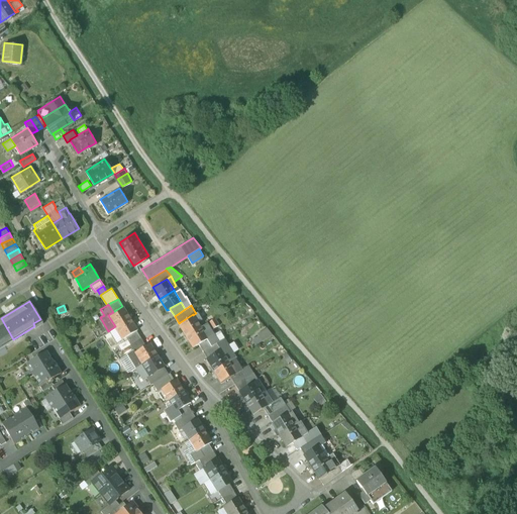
[(122,306),(113,312),(108,315),(115,326),(129,317),(122,306)]
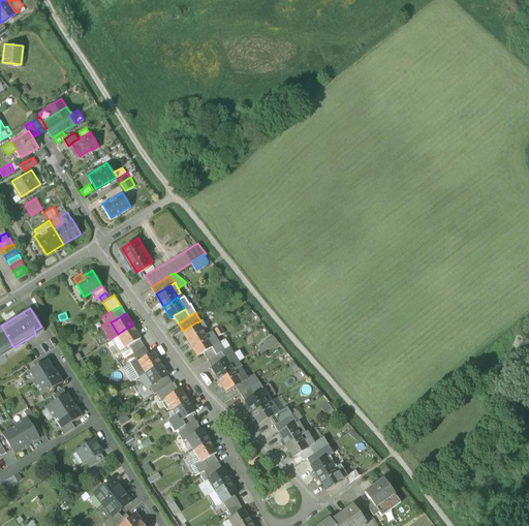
[(201,318),(199,319),(200,320),(197,322),(203,329),(207,326),(201,318)]
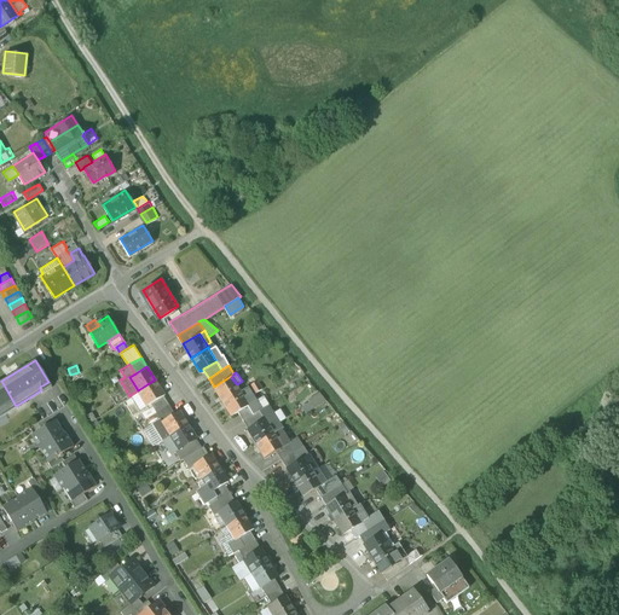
[(214,387),(223,400),(239,390),(237,384),(231,377),(231,376),(214,387)]
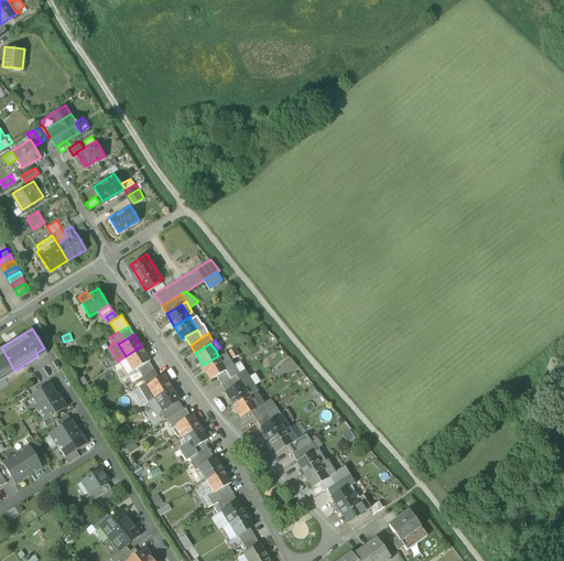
[(228,349),(232,357),(239,353),(235,345),(228,349)]
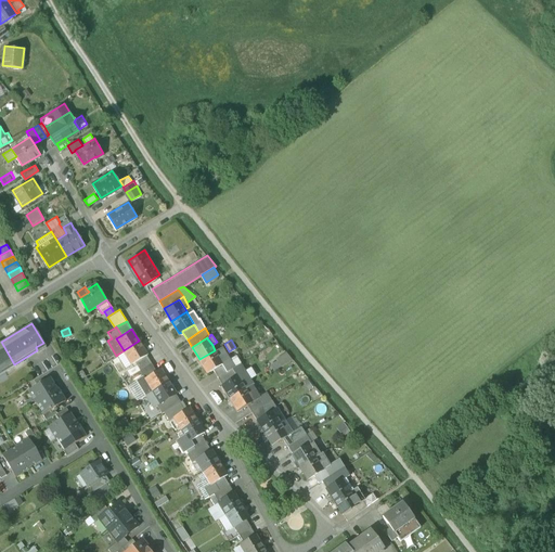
[(146,354),(139,341),(124,350),(131,362),(136,360),(146,354)]
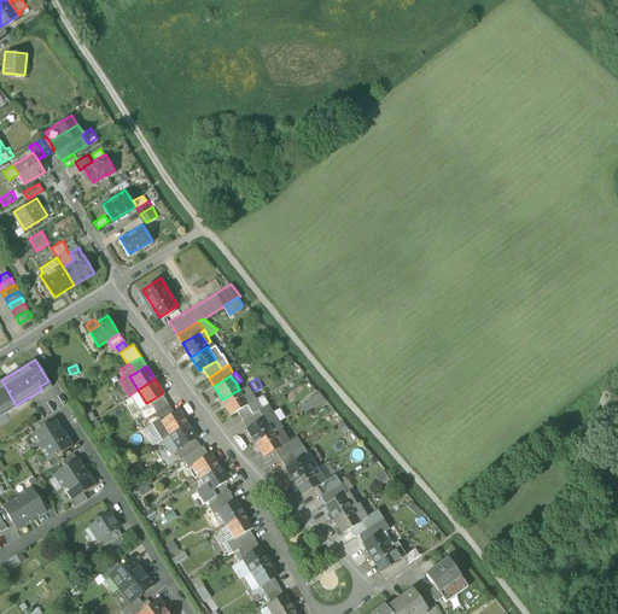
[(0,415),(16,405),(1,380),(0,380),(0,415)]
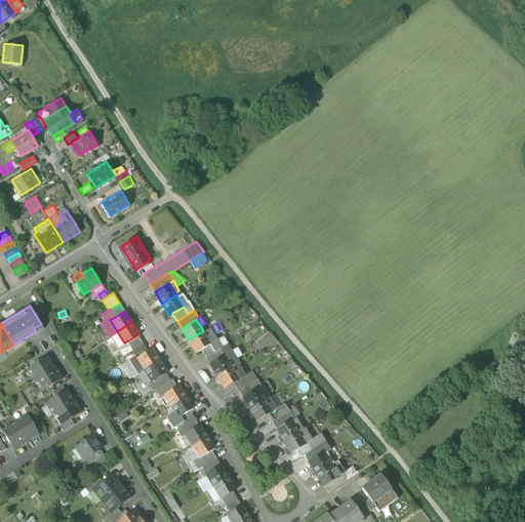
[(210,326),(203,331),(210,343),(215,350),(219,347),(223,346),(217,337),(210,326)]
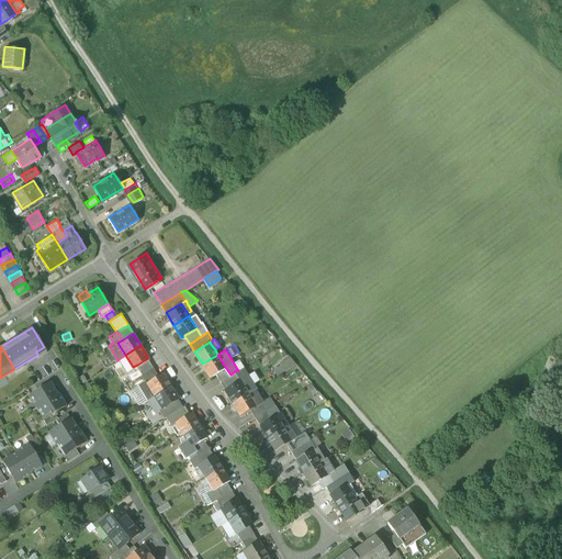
[(277,373),(296,362),(289,354),(279,360),(280,364),(273,368),(277,373)]
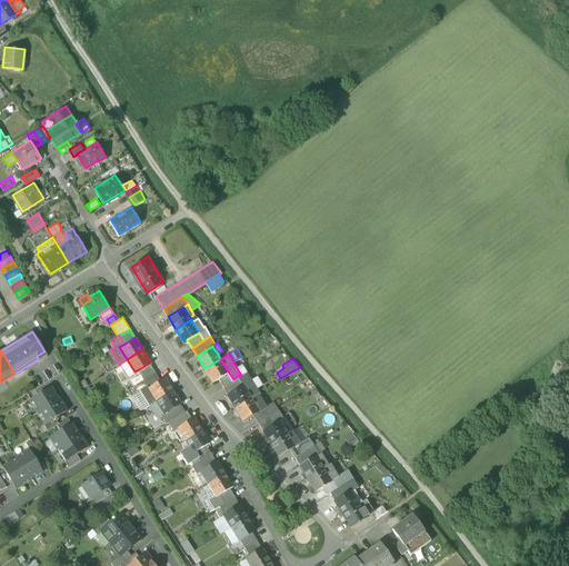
[(120,364),(128,376),(135,371),(127,359),(120,364)]
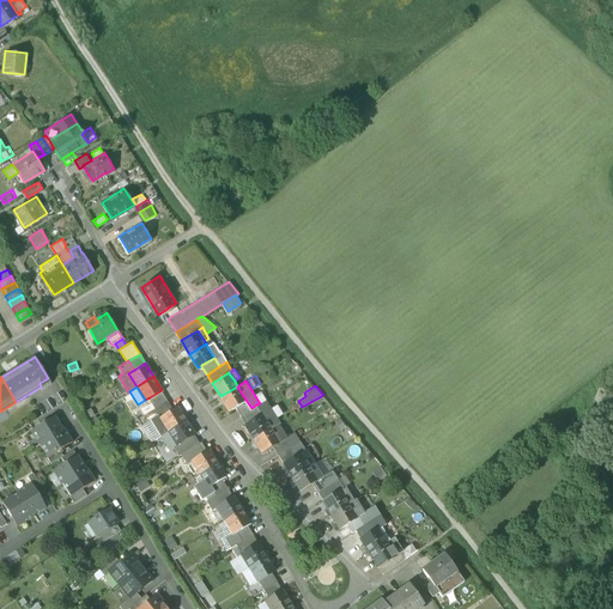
[(246,400),(237,387),(220,396),(229,409),(235,406),(246,400)]
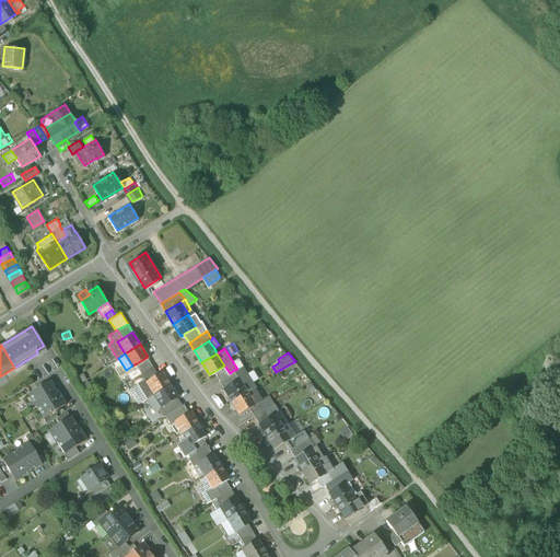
[(137,363),(138,367),(129,372),(131,378),(141,371),(141,372),(143,375),(147,380),(158,373),(152,364),(148,357),(137,363)]
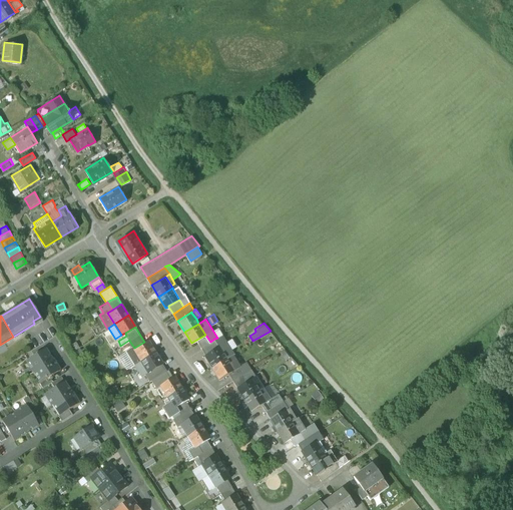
[(218,327),(212,330),(217,338),(222,334),(223,334),(218,327)]
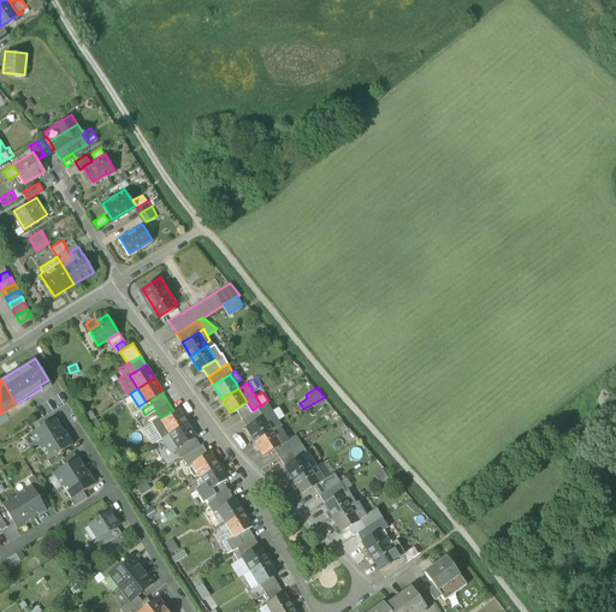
[(258,406),(264,416),(272,410),(267,400),(261,405),(258,406)]
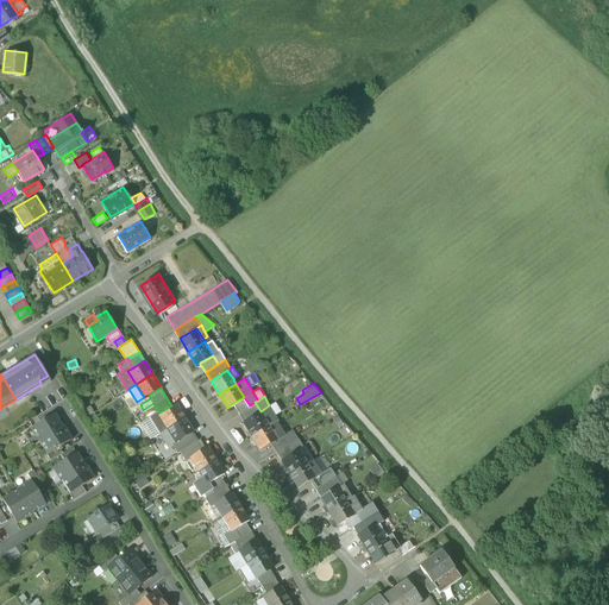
[(233,403),(239,413),(250,405),(244,397),(233,403)]
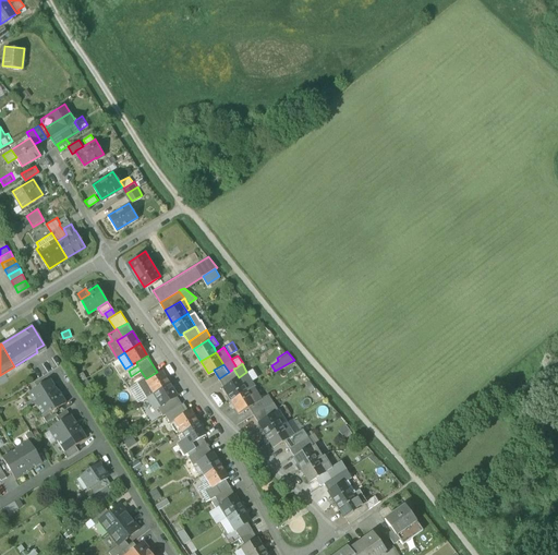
[(146,396),(154,391),(168,382),(160,369),(157,372),(146,378),(143,374),(135,378),(137,382),(146,396)]
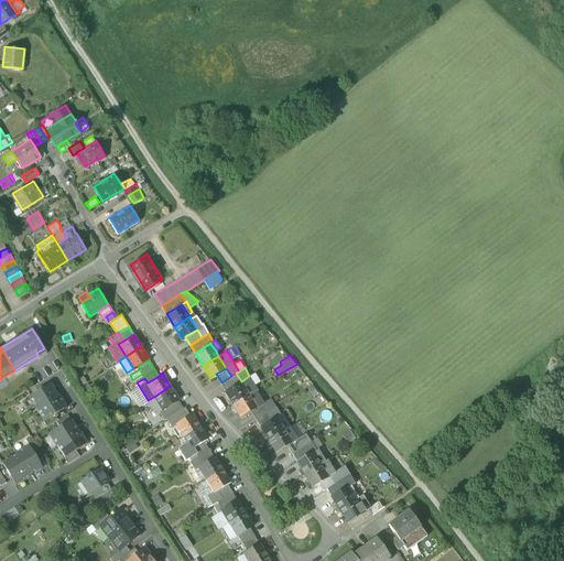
[(236,373),(231,376),(221,383),(226,390),(241,381),(236,373)]
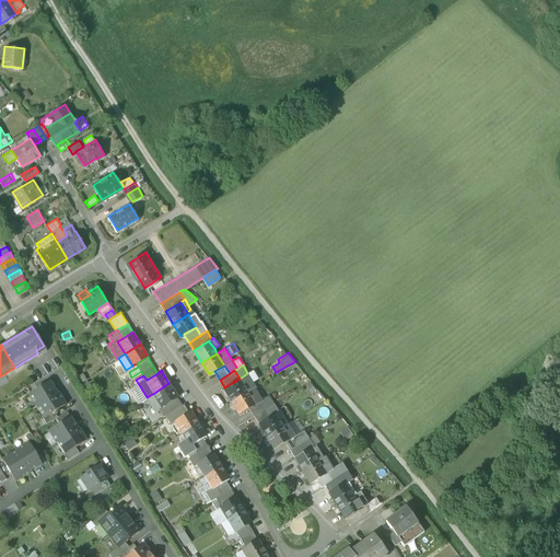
[(247,373),(252,380),(257,378),(252,370),(247,373)]
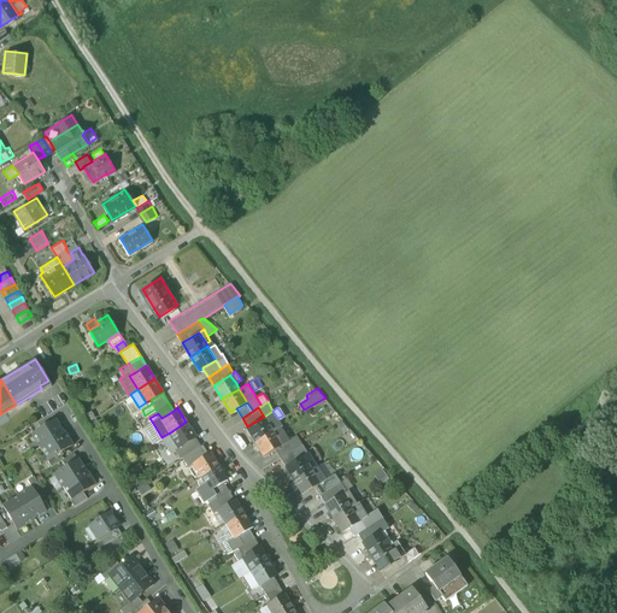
[(83,413),(88,420),(95,416),(92,408),(83,413)]
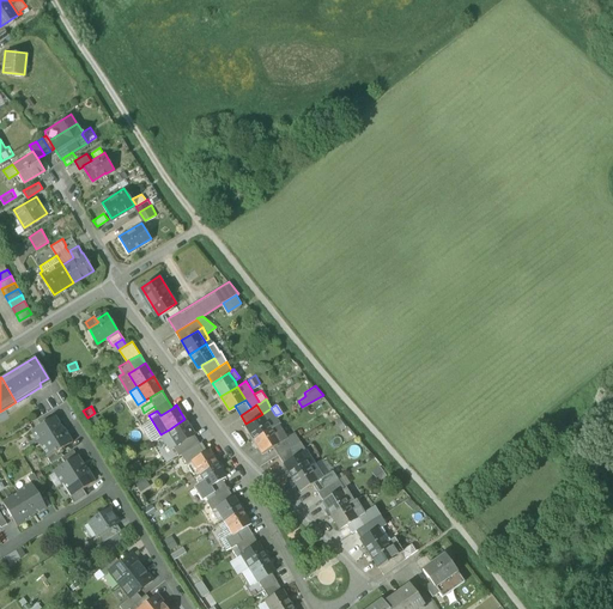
[(279,421),(275,415),(271,408),(262,414),(271,427),(278,422),(279,421)]
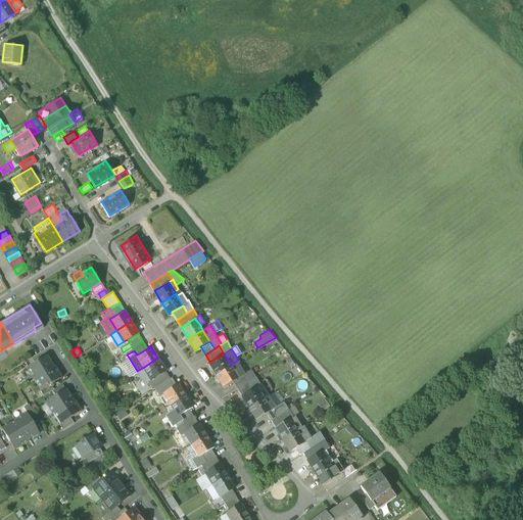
[(34,377),(41,388),(51,382),(61,375),(58,369),(57,370),(54,365),(55,365),(54,364),(53,364),(47,353),(26,367),(33,378),(34,377)]
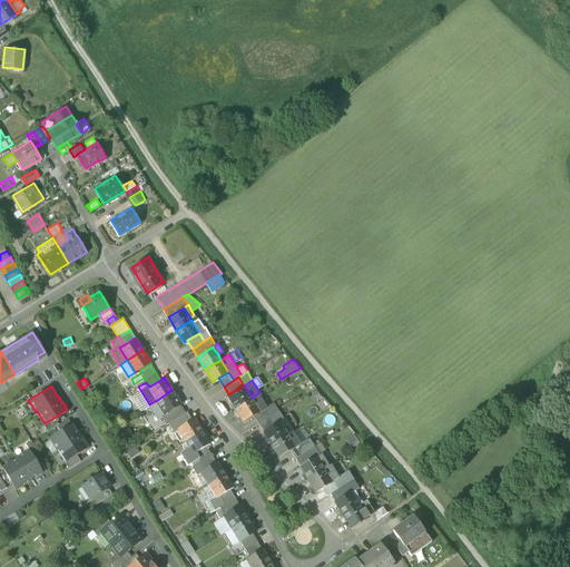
[(236,408),(252,398),(244,385),(228,394),(236,408)]
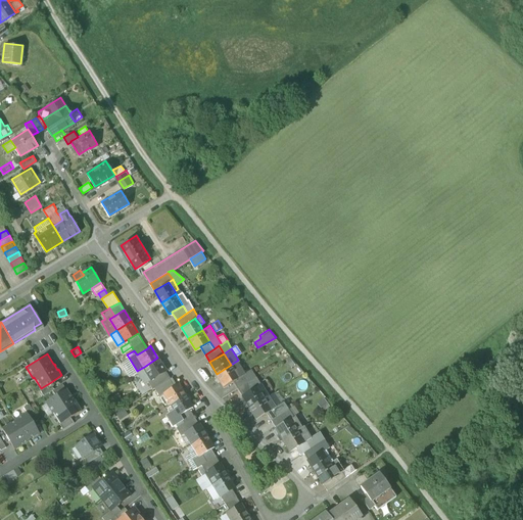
[(136,372),(137,371),(129,358),(120,363),(129,376),(136,372)]
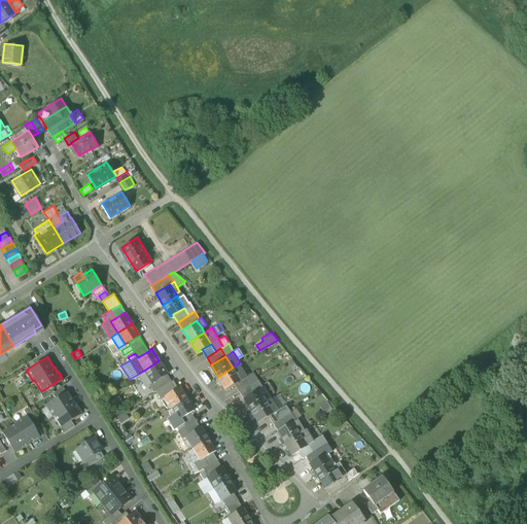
[(166,372),(159,360),(145,370),(151,380),(152,381),(166,372)]
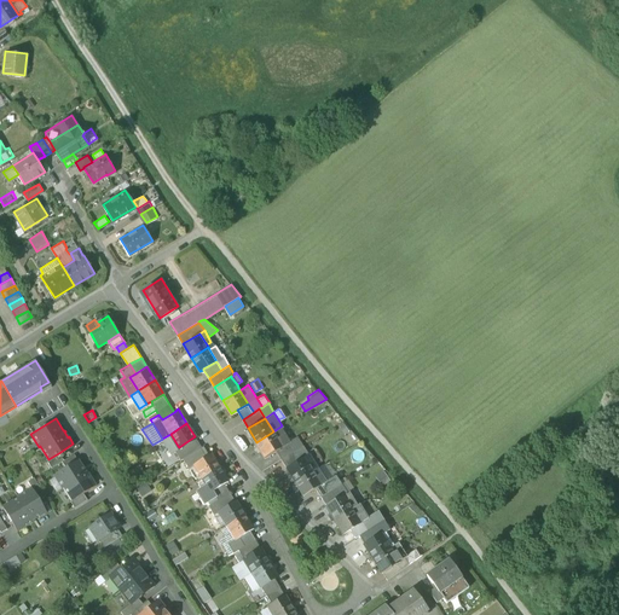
[(289,440),(281,427),(273,431),(256,442),(265,456),(275,448),(285,442),(289,440)]
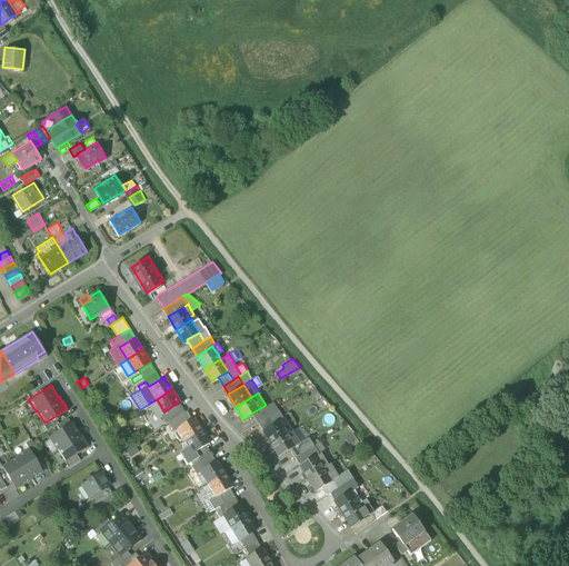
[(163,410),(157,399),(149,404),(148,405),(156,417),(160,414),(160,413),(163,410)]
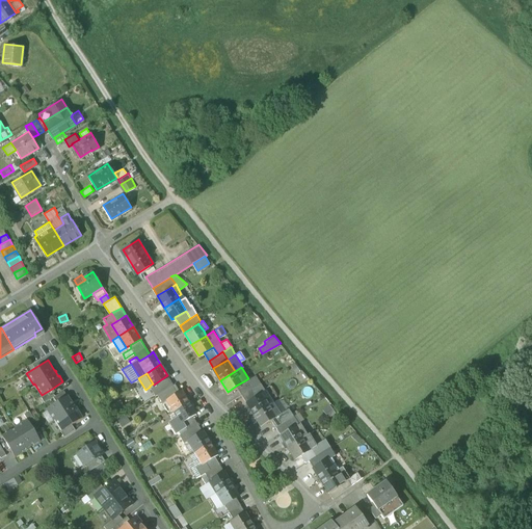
[(256,374),(248,378),(245,380),(249,389),(260,382),(256,374)]
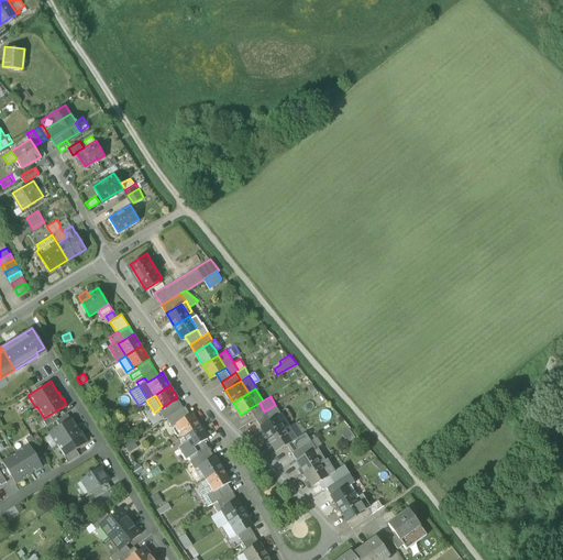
[(164,417),(166,416),(183,406),(177,397),(163,407),(162,406),(158,408),(158,409),(164,417)]
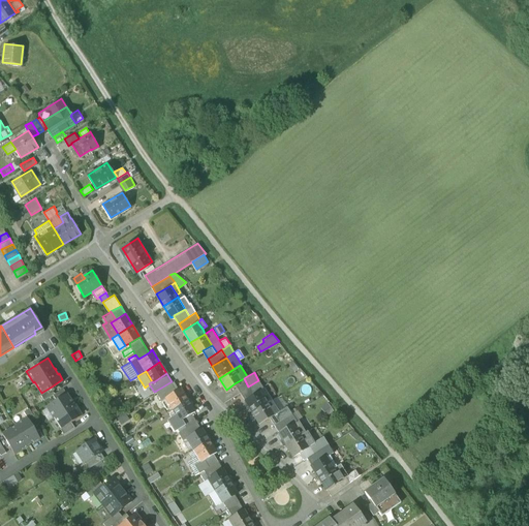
[(235,383),(240,392),(248,387),(244,378),(235,383)]
